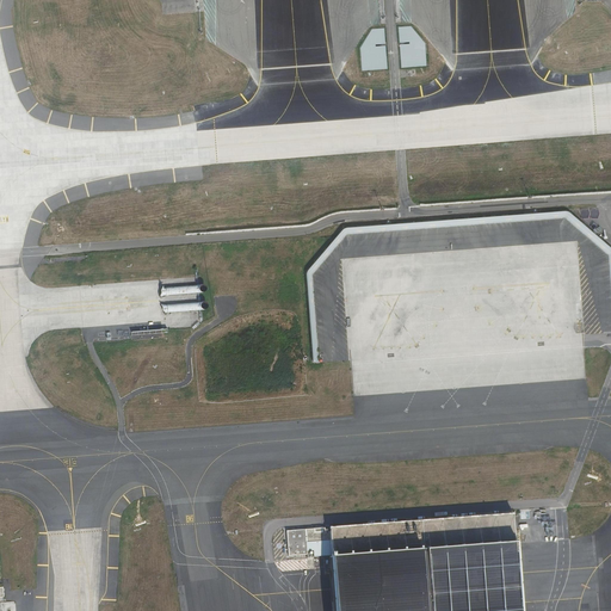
[(412,28),(399,29),(401,71),(426,68),(425,44),(412,28)]
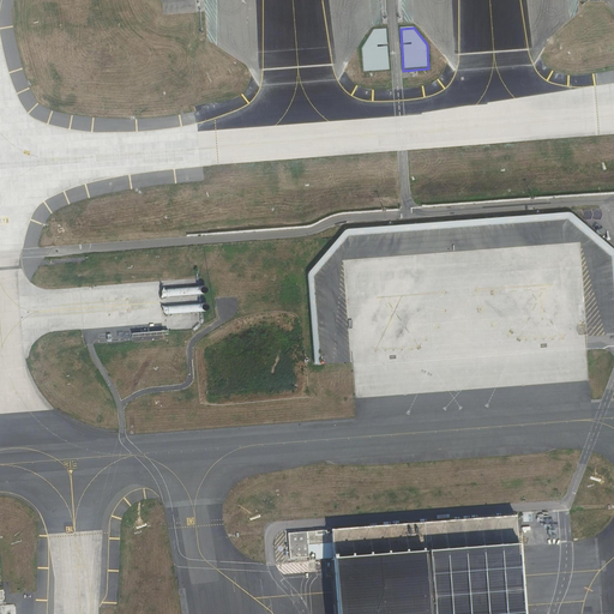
[(389,71),(386,31),(374,31),(363,48),(363,73),(389,71)]
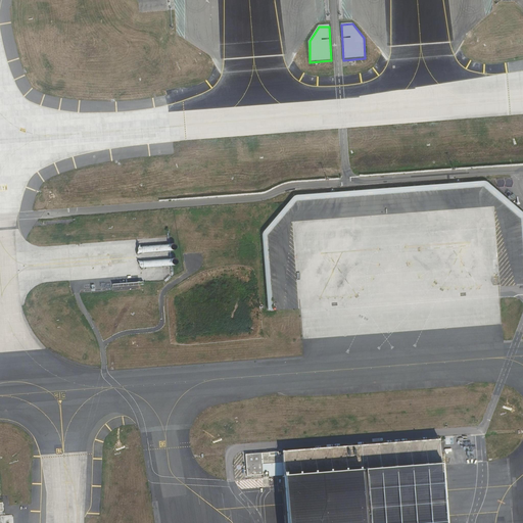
[(439,439),(282,452),(282,456),(283,471),(440,459),(439,439)]
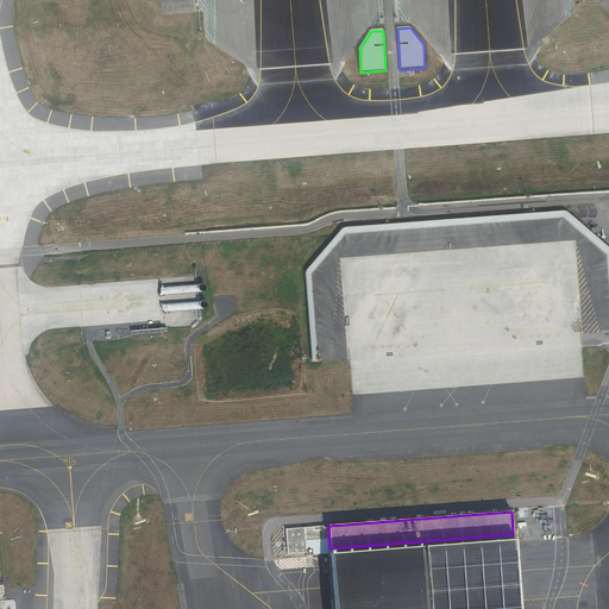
[(330,548),(328,531),(325,531),(324,526),(286,529),(288,554),(306,553),(306,548),(312,548),(312,553),(316,552),(316,547),(325,547),(325,553),(328,553),(328,548),(330,548)]
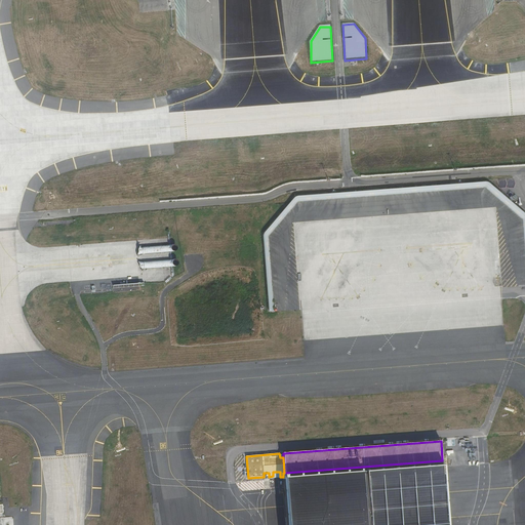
[(284,486),(287,524),(447,524),(442,460),(284,473),(283,473),(283,477),(284,486)]
